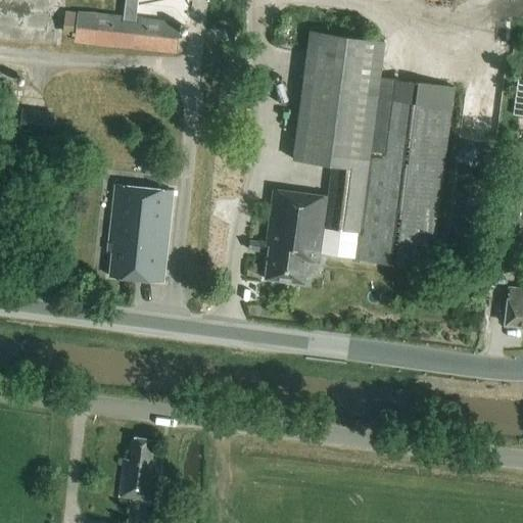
[(136,20),(138,0),(125,0),(123,19),(65,13),(62,35),(75,37),(75,42),(177,52),(179,26),(136,20)]
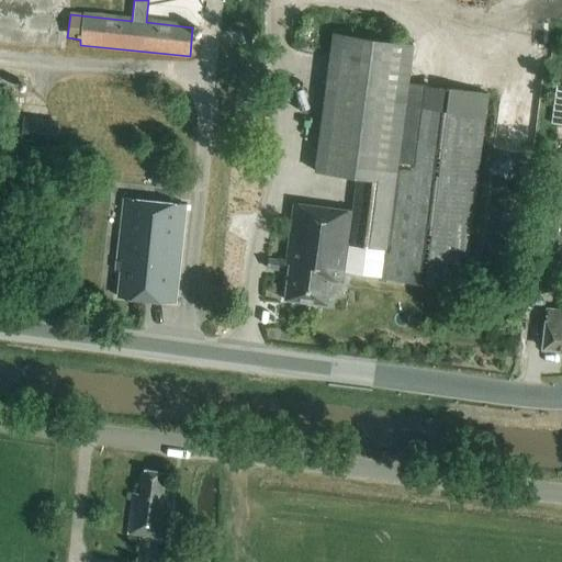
[(381,279),(461,290),(487,94),(407,83),(413,44),(334,34),(315,172),(357,178),(352,212),(293,204),(285,265),(289,265),(284,301),(327,306),(330,283),(343,284),(347,246),(384,251),(381,279)]
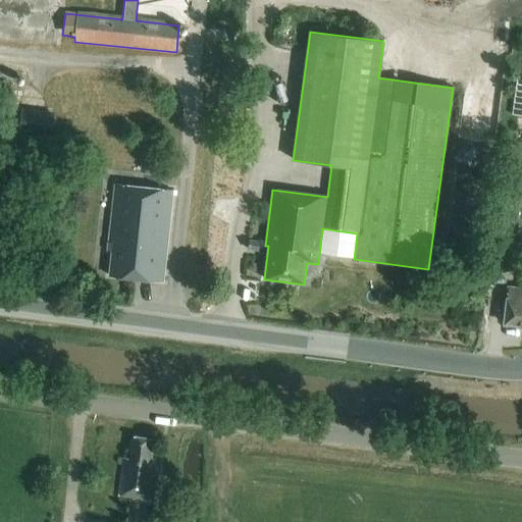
[(171,192),(115,186),(108,251),(112,252),(110,276),(162,281),(171,192)]
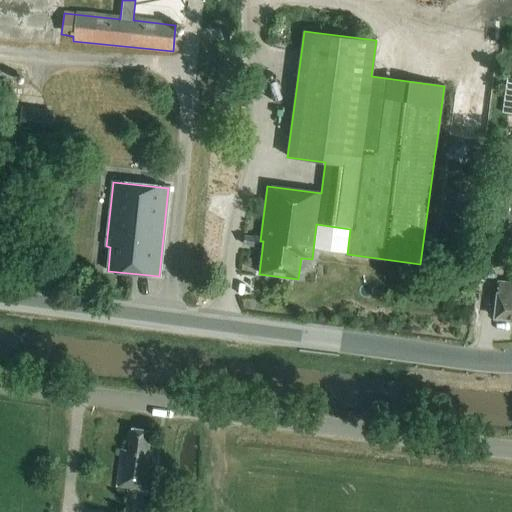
[(242,235),(240,245),(252,247),(253,237),(242,235)]
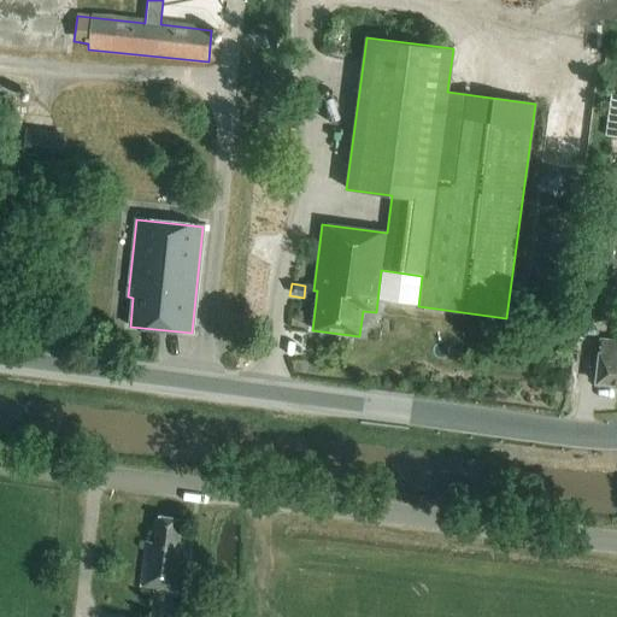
[(597,385),(616,386),(616,341),(600,340),(597,385)]
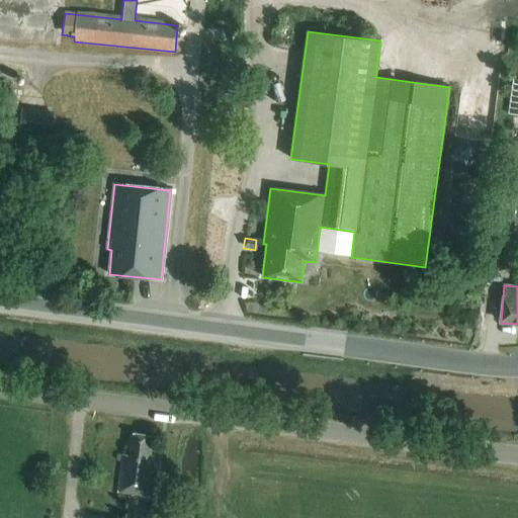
[(117,493),(150,497),(157,437),(131,434),(128,456),(122,455),(117,493)]
